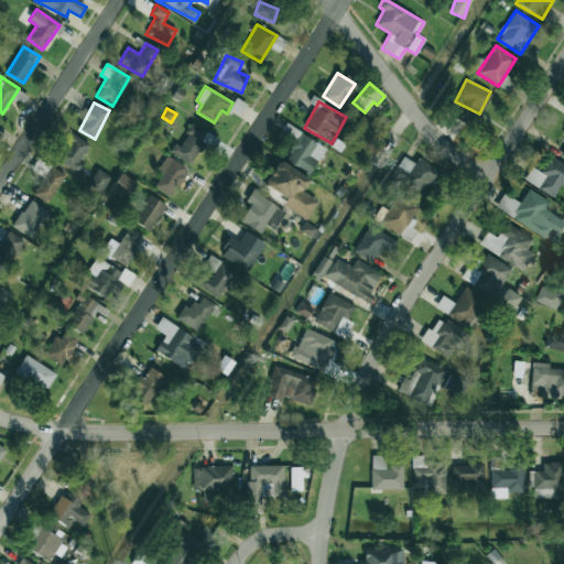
[(174,143),(170,151),(188,164),(208,133),(191,122),(184,133),(187,136),(180,147),(174,143)]
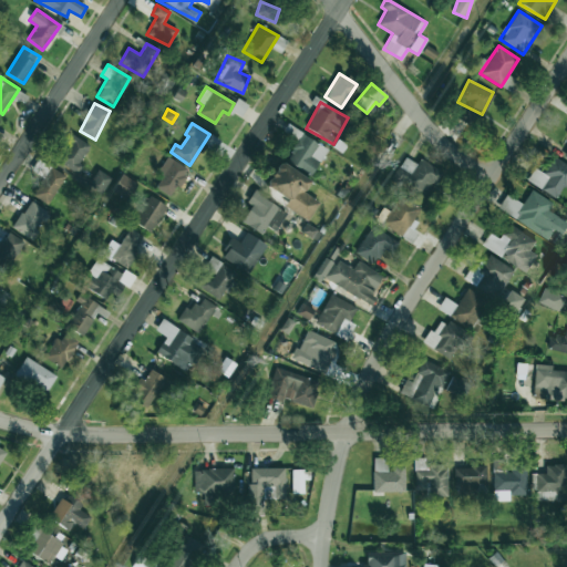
[(310,176),(327,151),(301,134),(285,160),(310,176)]
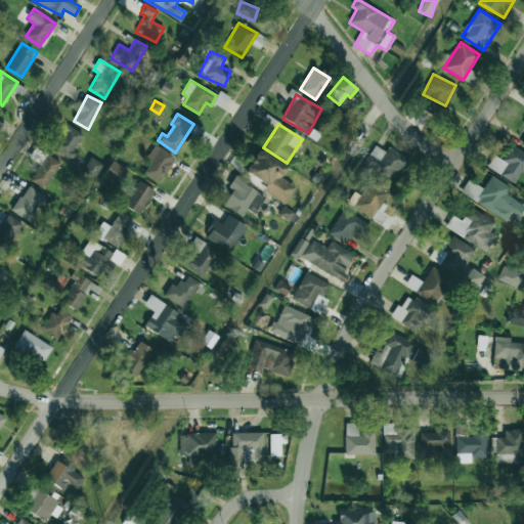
[(78,153),(74,149),(83,134),(68,125),(52,148),(72,162),(78,153)]
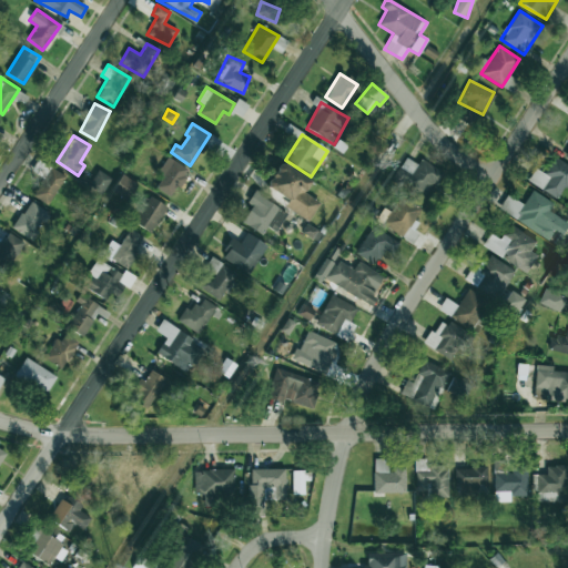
[(419,160),(418,163),(404,156),(393,181),(425,196),(430,184),(436,188),(444,172),(419,160)]
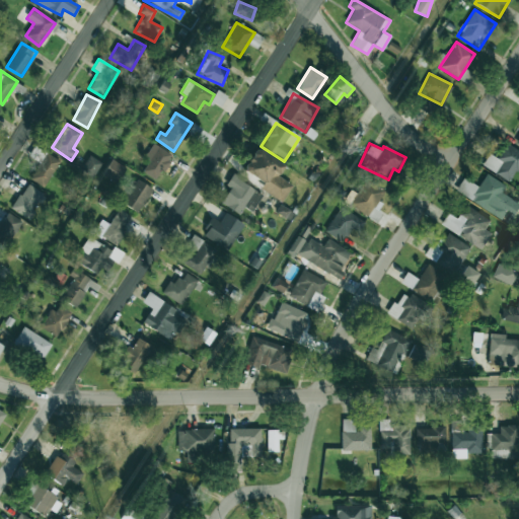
[(482,165),(510,181),(518,167),(518,150),(506,143),(497,158),(489,154),(482,165)]
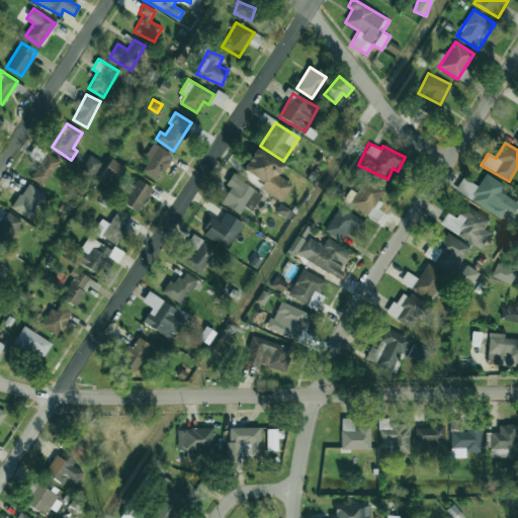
[(142,171),(158,180),(172,154),(152,144),(145,158),(149,160),(142,171)]
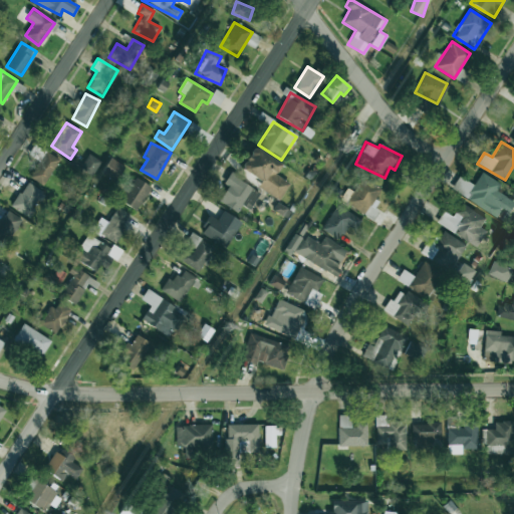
[(275,174),(281,164),(253,147),(240,168),(261,181),(257,187),(279,200),(289,183),(275,174)]
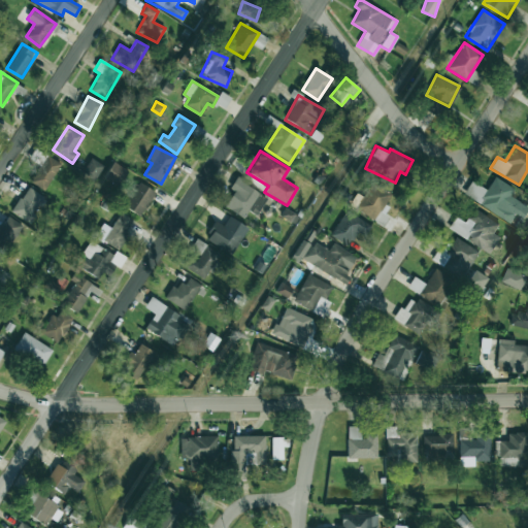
[(31,183),(46,190),(60,163),(45,156),(31,183)]
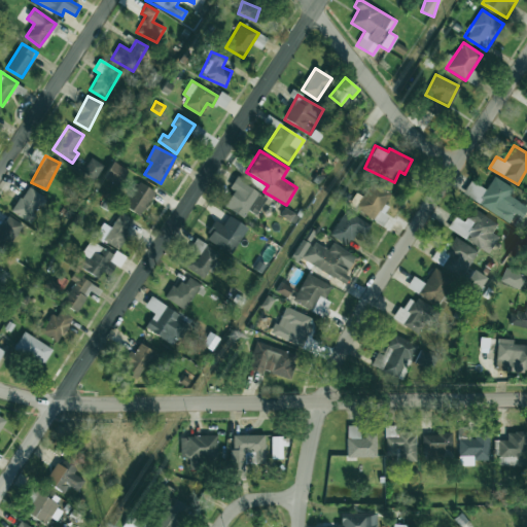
[(80,174),(93,182),(103,166),(91,157),(80,174)]
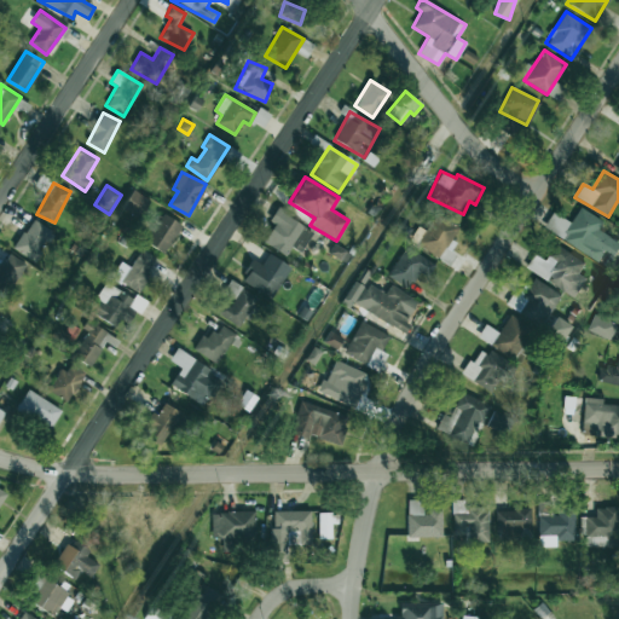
[(122,207),(139,218),(150,201),(133,190),(122,207)]
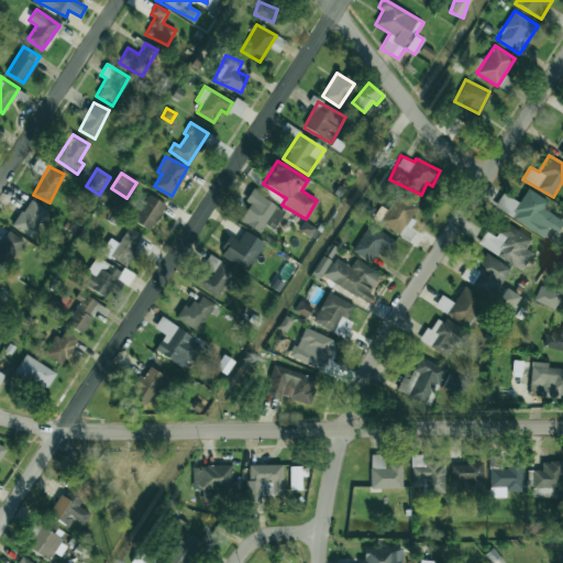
[(548,201),(527,188),(519,202),(503,192),(494,208),(545,238),(551,229),(558,233),(562,223),(562,220),(543,209),(548,201)]
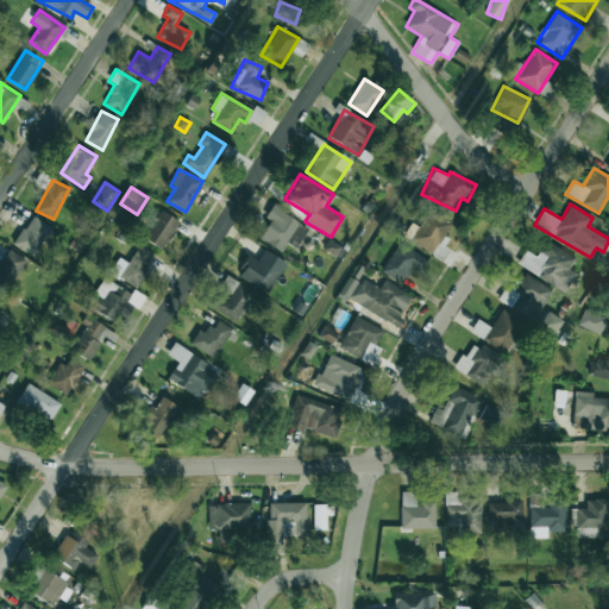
[(287,243),(296,249),(309,227),(272,205),(265,217),(270,220),(259,238),(281,252),(287,243)]
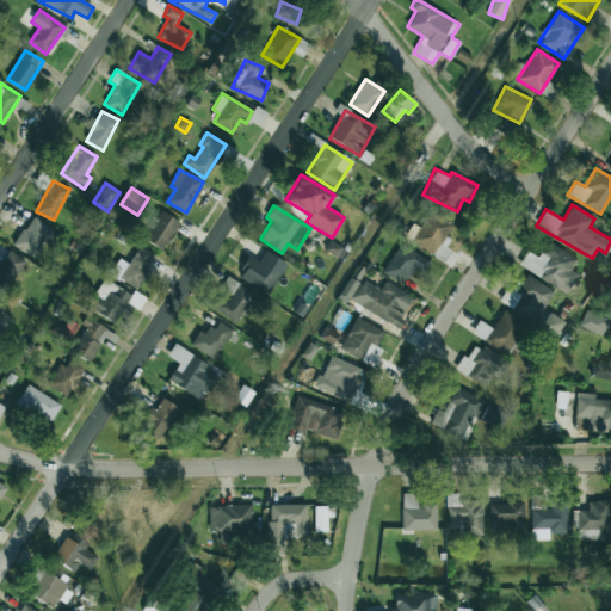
[(144,241),(165,251),(179,220),(159,211),(144,241)]
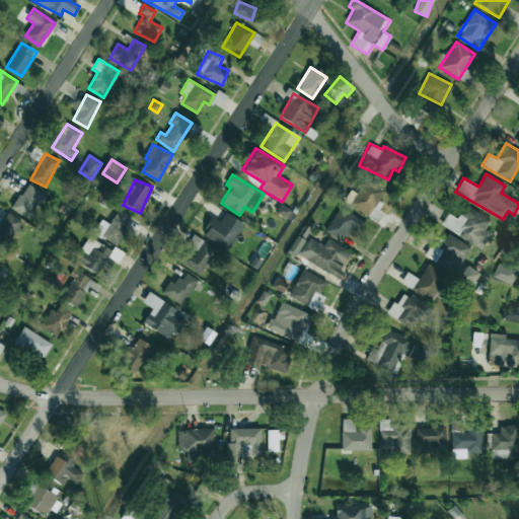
[(368,217),(384,191),(366,179),(357,194),(351,190),(344,201),(368,217)]
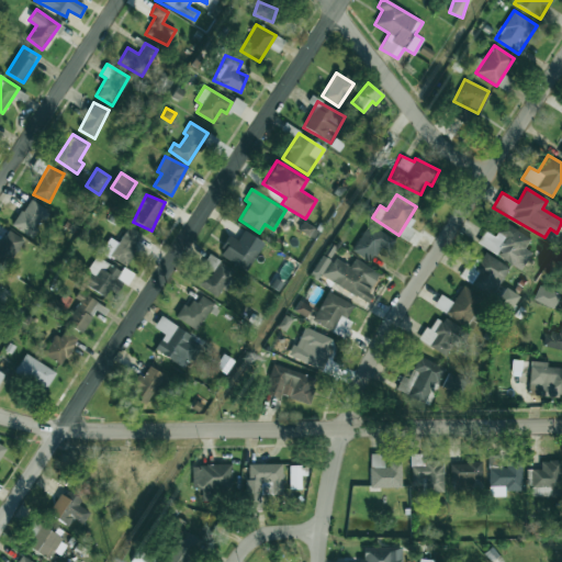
[(33,237),(47,209),(26,199),(13,227),(33,237)]
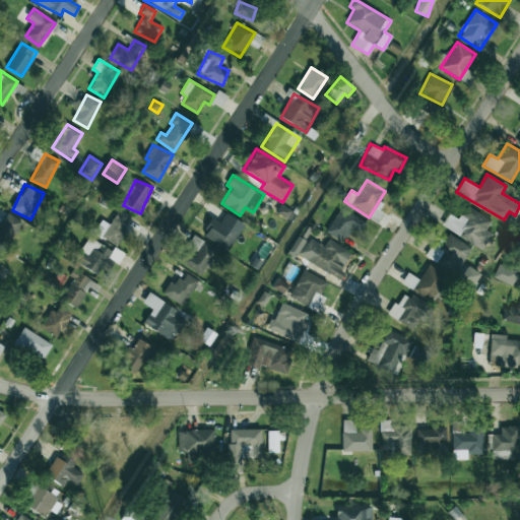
[(492,218),(465,206),(459,219),(448,213),(442,228),(483,248),(492,233),(486,231),(492,218)]
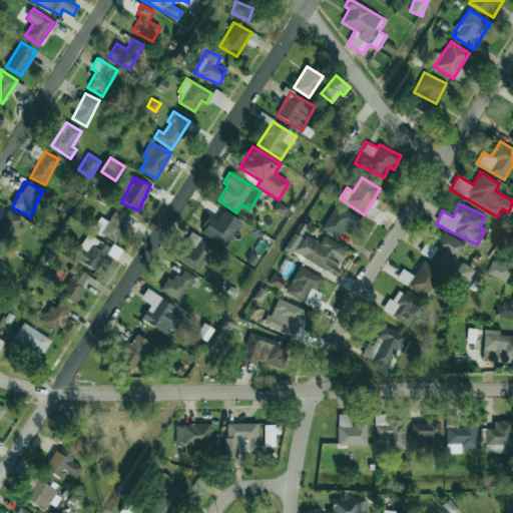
[(346,225),(355,230),(361,217),(334,204),(322,229),(340,238),(346,225)]
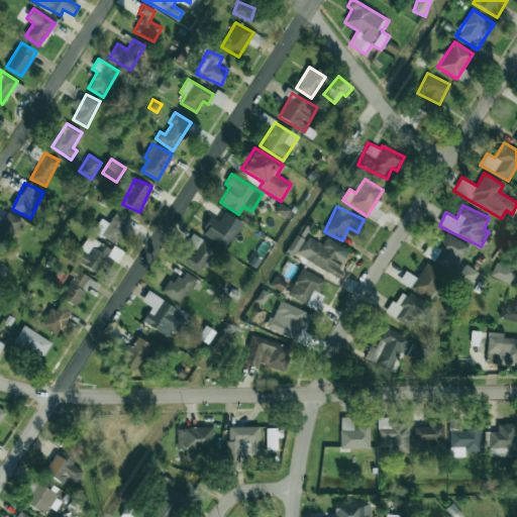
[(114,244),(132,217),(118,208),(108,223),(101,218),(93,231),(114,244)]
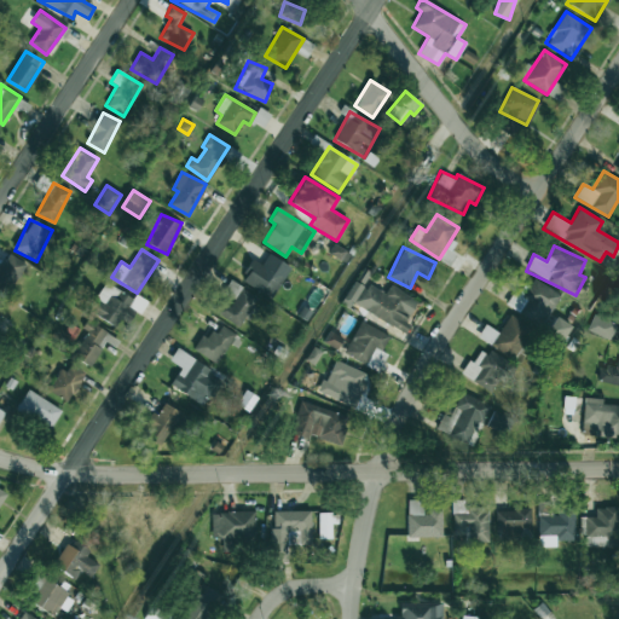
[(0,289),(7,294),(25,264),(9,254),(0,267),(0,289)]
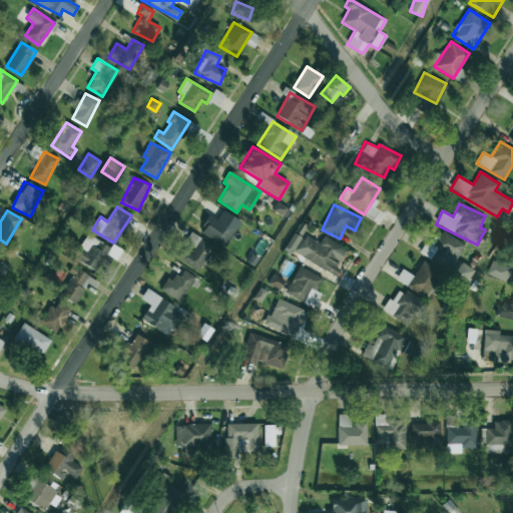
[(240,220),(222,210),(217,219),(209,214),(199,232),(225,247),(240,220)]
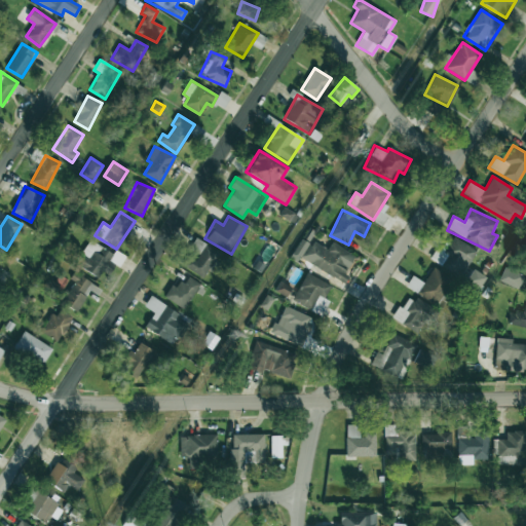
[(430,259),(459,277),(477,251),(453,235),(442,253),(437,249),(430,259)]
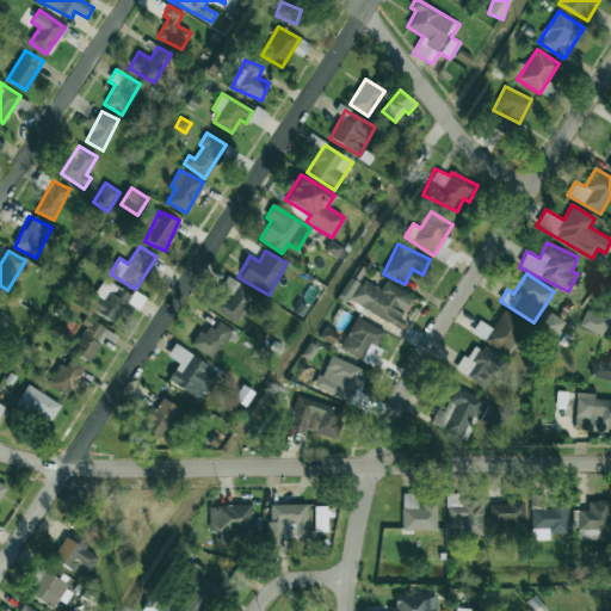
[(254,295),(228,276),(220,288),(228,294),(216,310),(234,323),(254,295)]
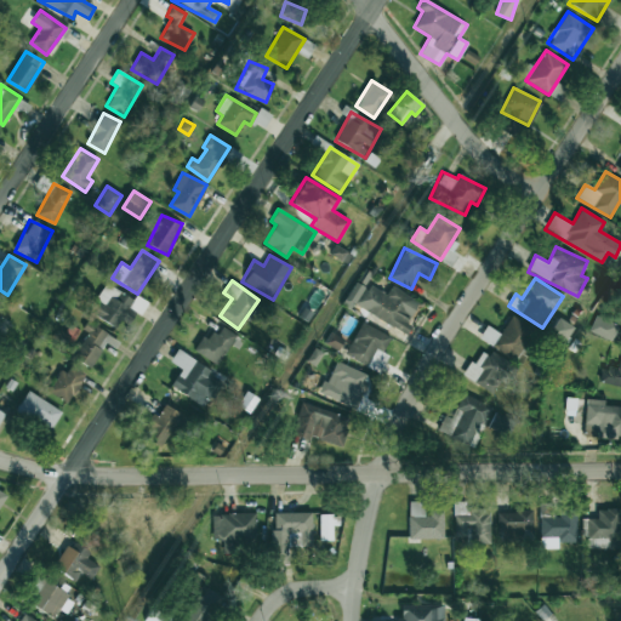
[(404,331),(419,300),(391,286),(386,296),(355,280),(345,303),(404,331)]
